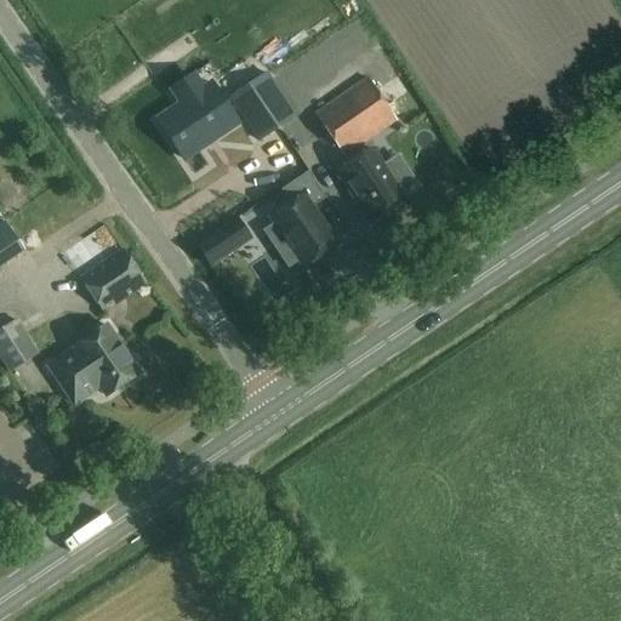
[(267,74),(229,100),(257,141),(295,115),(267,74)]
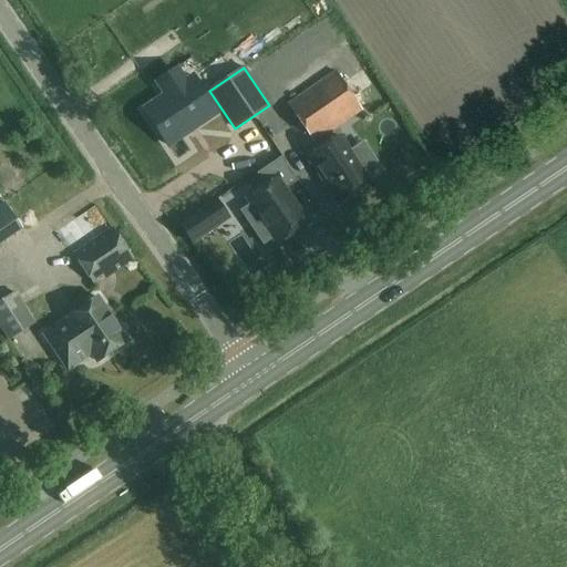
[(363,111),(336,72),(295,100),(287,105),(315,144),(363,111)]
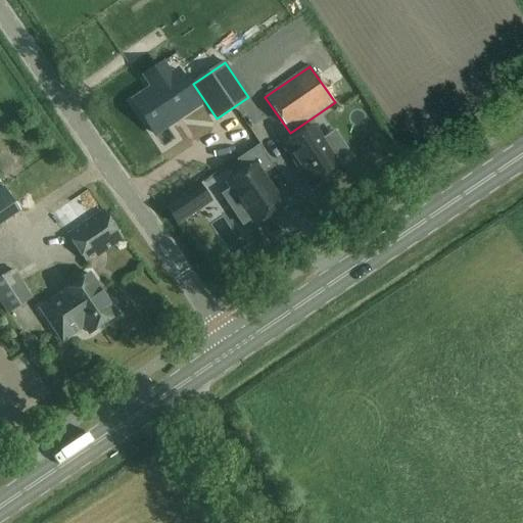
[(172,77),(132,103),(155,137),(156,136),(165,150),(177,142),(168,129),(200,105),(189,88),(182,93),(172,77)]
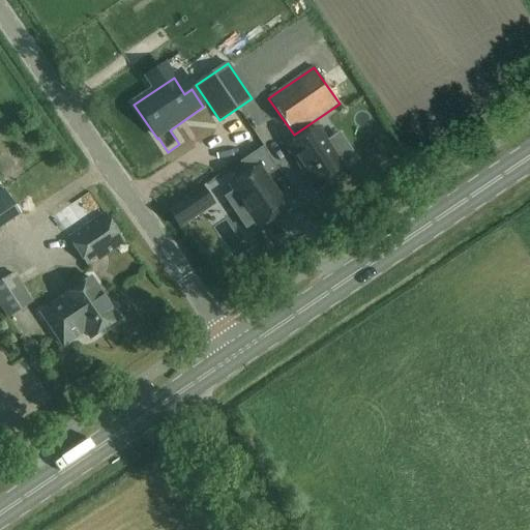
[(345,170),(317,127),(287,147),(316,189),(345,170)]
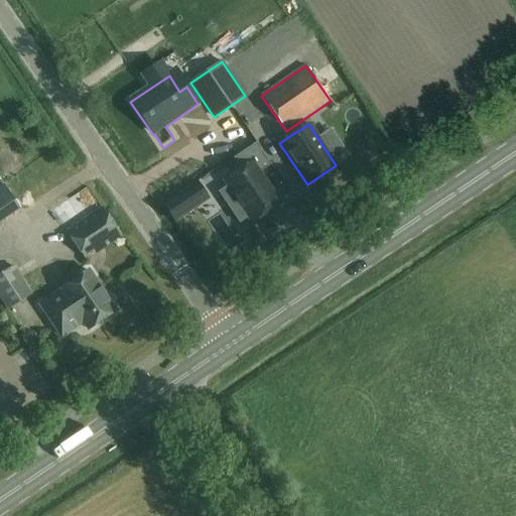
[(242,168),(224,180),(236,199),(228,205),(239,222),(248,216),(252,222),(280,203),(259,171),(269,164),(255,144),(235,158),(242,168)]
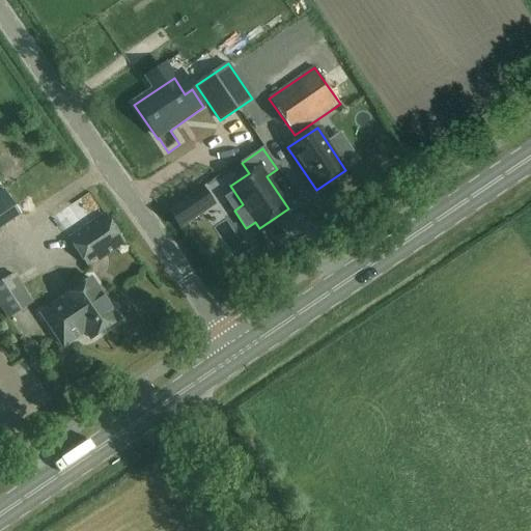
[(0,227),(21,214),(4,190),(0,192),(0,227)]
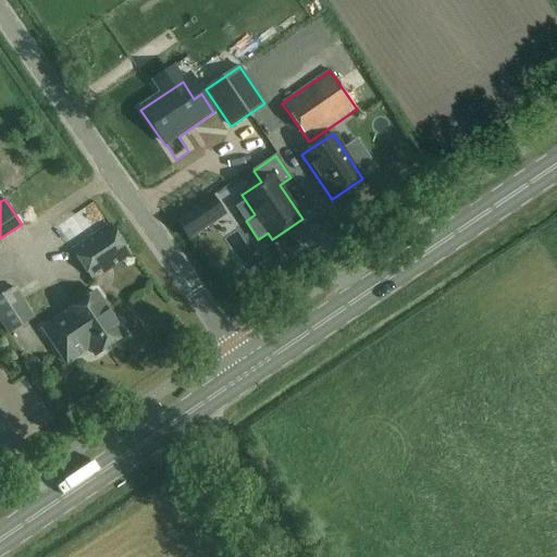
[(211,223),(199,205),(176,221),(188,239),(211,223)]
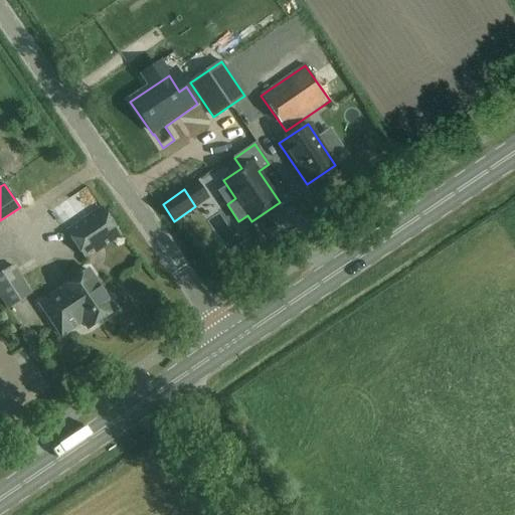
[(87,260),(121,235),(103,208),(67,230),(87,260)]
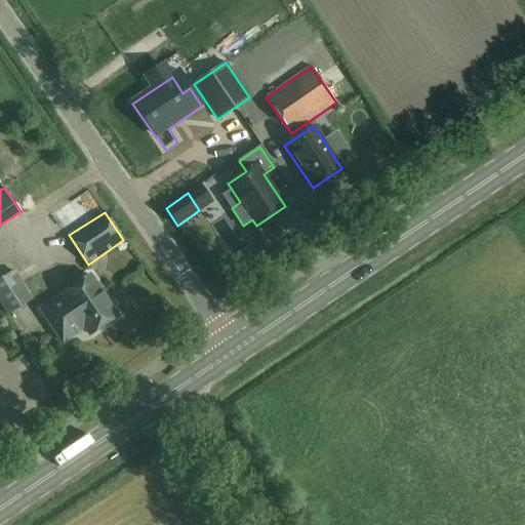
[(0,278),(0,303),(8,316),(33,300),(14,270),(0,278)]
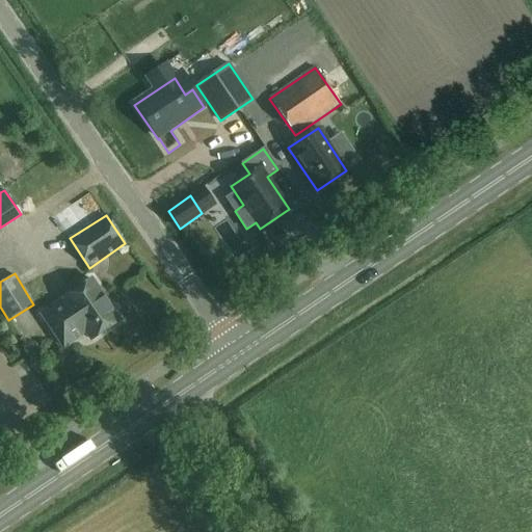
[(56,303),(42,314),(63,346),(79,336),(78,335),(84,329),(90,339),(118,320),(90,278),(62,297),(64,300),(58,306),(56,303)]
